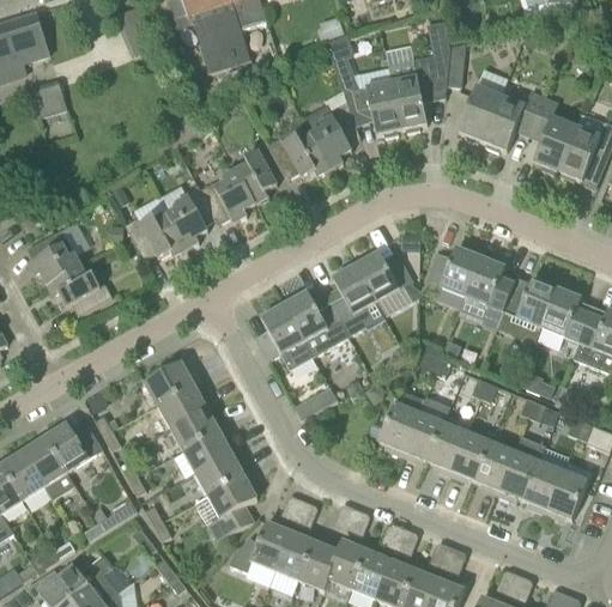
[(249,62),(240,30),(238,28),(249,24),(242,0),(167,0),(174,17),(189,12),(208,74),(249,62)]
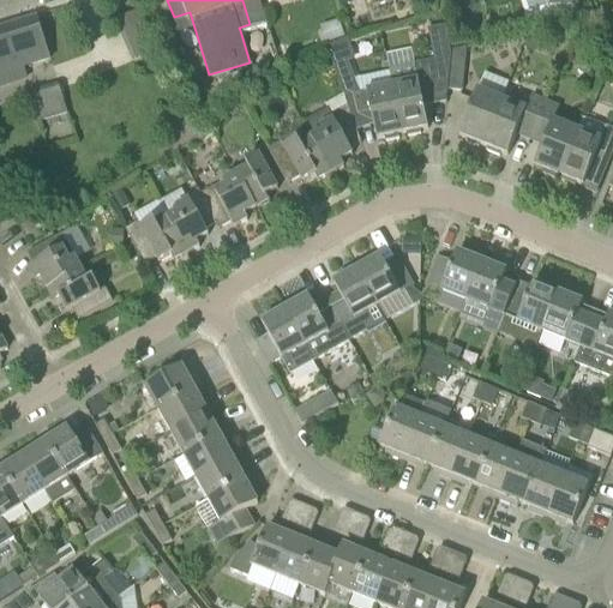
[(266,19),(262,0),(242,0),(250,24),(266,19)]
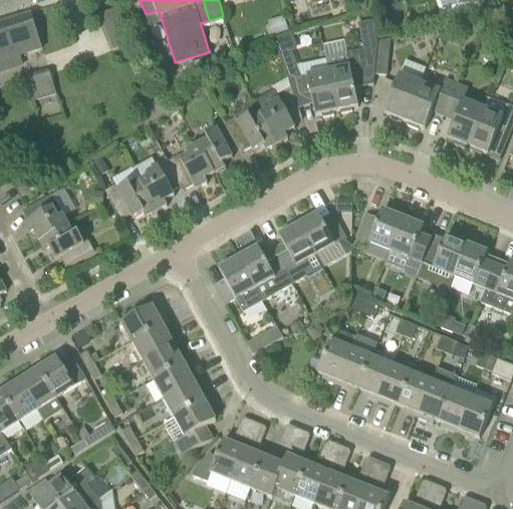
[(95,14),(99,24),(123,13),(119,3),(95,14)]
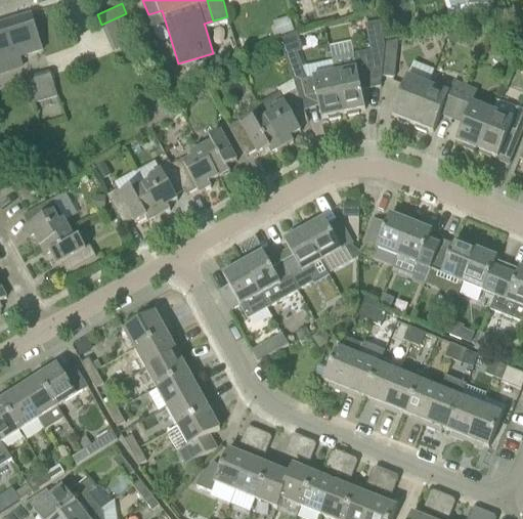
[(32,12),(0,22),(0,72),(23,65),(17,52),(41,44),(32,12)]
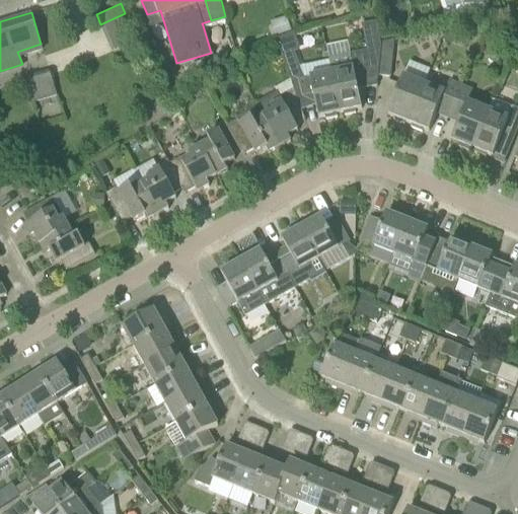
[(452,41),(457,29),(447,25),(442,37),(452,41)]
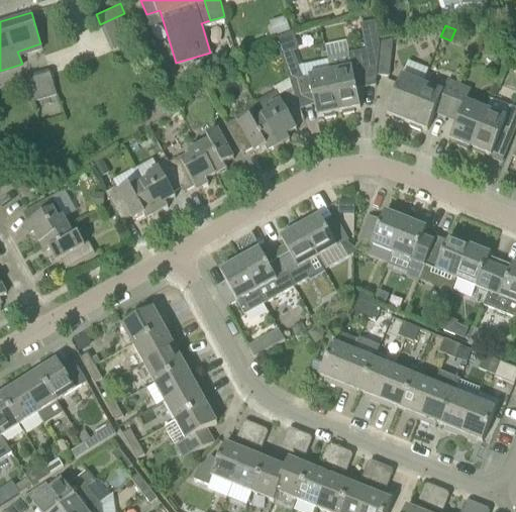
[(346,38),(328,39),(328,49),(347,49),(346,38)]
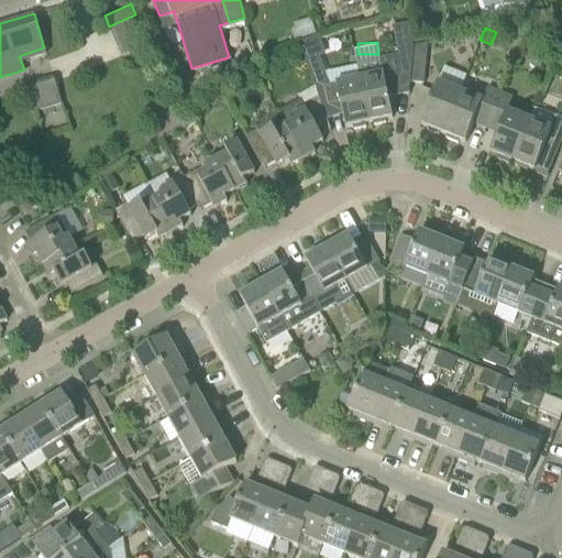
[(411,56),(410,78),(422,79),(427,47),(414,46),(411,56)]
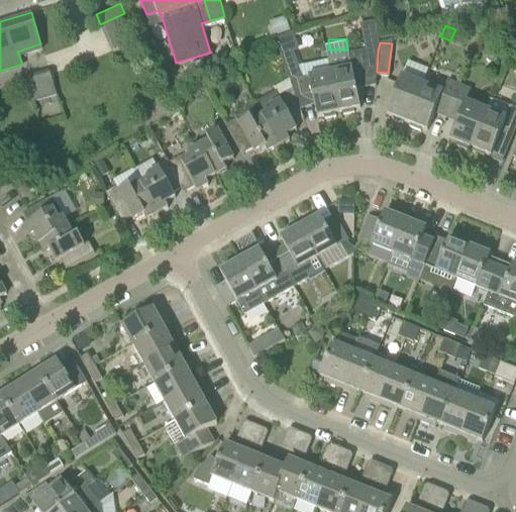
[(302,75),(298,64),(293,47),(281,52),(290,80),(297,78),(302,76),(302,75)]
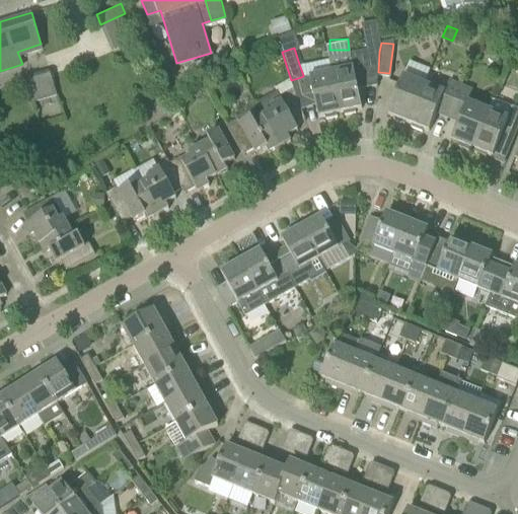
[(361,105),(350,51),(328,55),(330,70),(340,109),(343,109),(344,112),(355,109),(354,106),(361,105)]
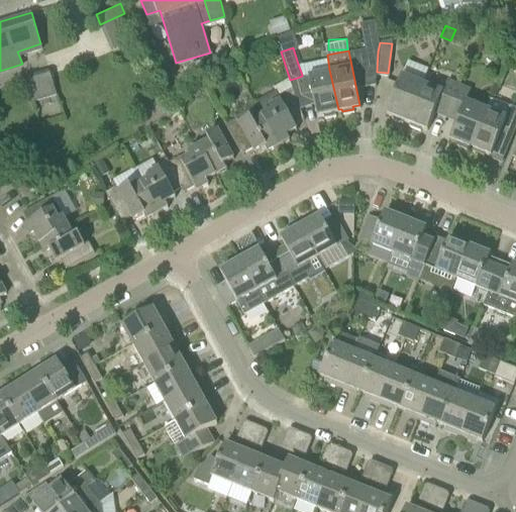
[(29,99),(56,92),(48,68),(23,74),(29,99)]
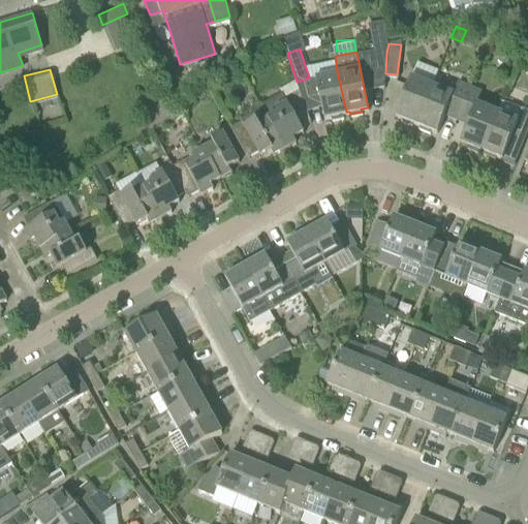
[(307,95),(319,92),(323,117),(331,115),(331,118),(343,116),(342,113),(346,112),(337,71),(315,75),(309,76),(309,78),(304,80),(307,95)]
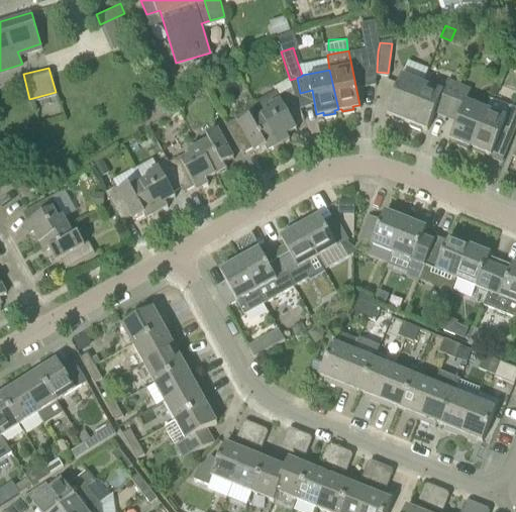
[(403,118),(406,119),(422,81),(401,72),(386,111),(392,113),(391,116),(402,120),(403,118)]
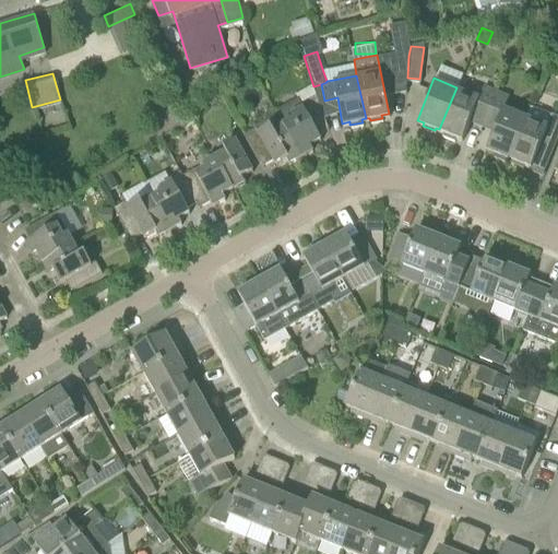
[(454,136),(462,138),(470,119),(482,124),(496,89),(484,83),(478,96),(456,87),(439,129),(443,130),(442,133),(453,138),(454,136)]
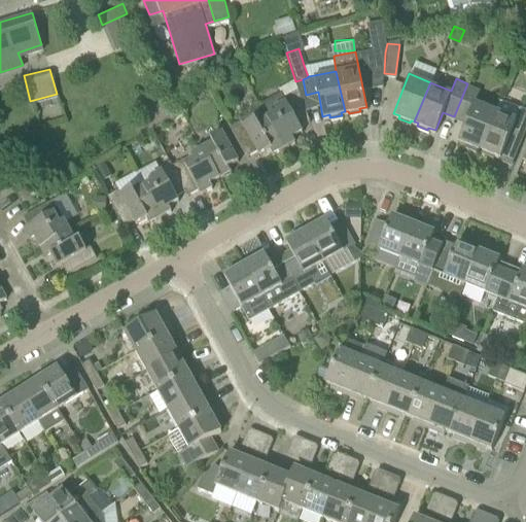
[(465,122),(458,139),(464,142),(463,144),(475,149),(476,146),(479,147),(495,108),(475,100),(479,89),(467,83),(454,116),(465,122)]
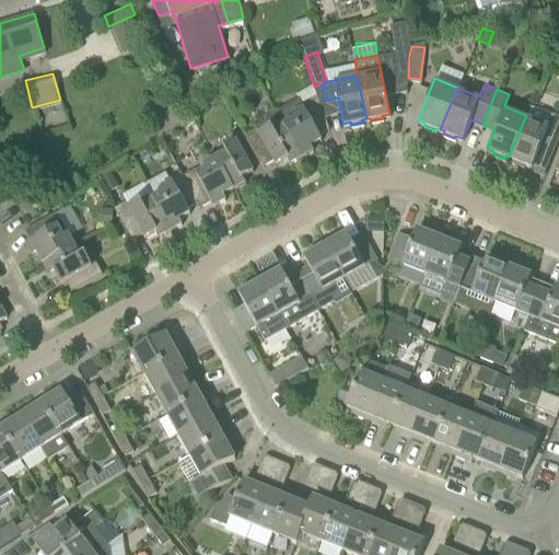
[(329,127),(325,115),(316,92),(300,102),(298,96),(276,108),(301,154),(313,148),(311,143),(321,137),(318,133),(329,127)]
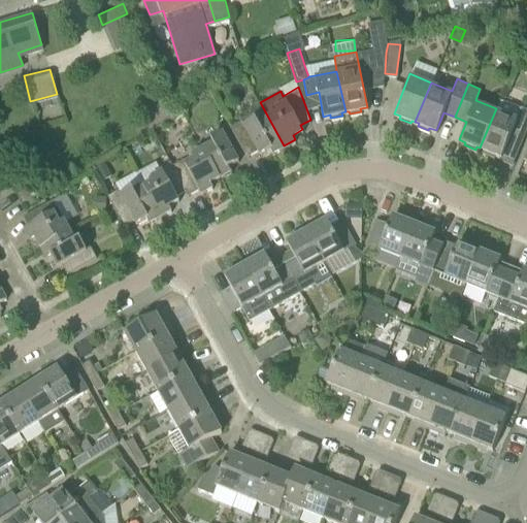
[(526,125),(526,107),(522,105),(500,97),(496,108),(480,148),(484,150),(483,152),(493,157),(494,154),(501,157),(512,134),(521,137),(512,161),(513,161),(526,125)]
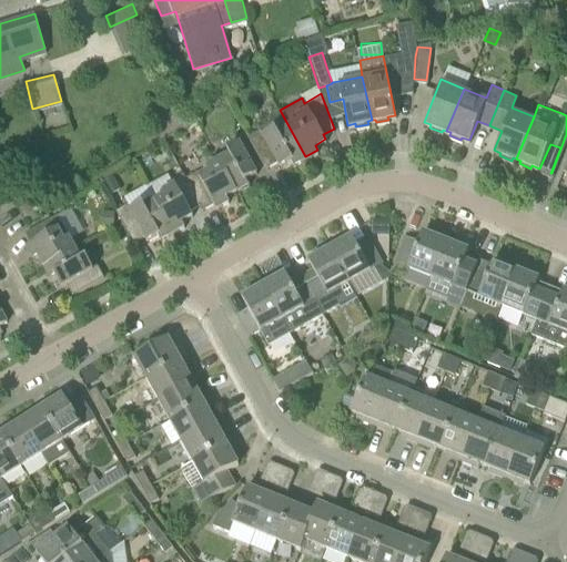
[(256,123),(259,129),(249,133),(264,161),(266,165),(277,160),(280,164),(291,159),(293,163),(305,156),(280,110),(256,123)]
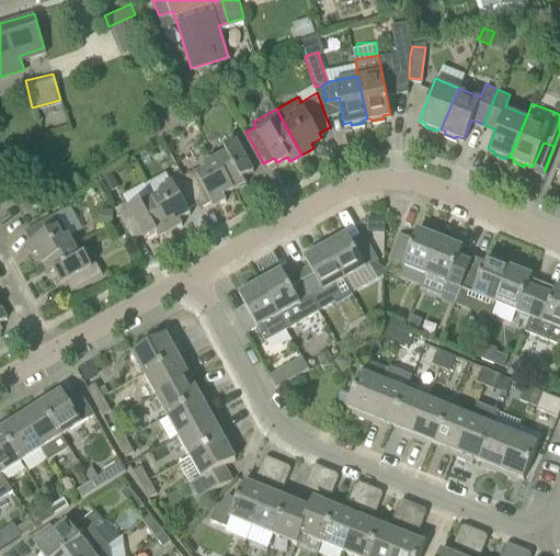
[(215,155),(233,186),(244,180),(242,176),(253,169),(250,165),(261,159),(246,132),(244,133),(242,127),(231,134),(233,138),(223,145),(226,149),(215,155)]
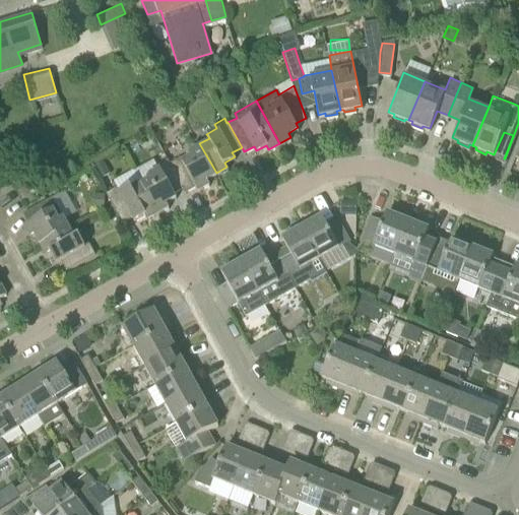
[(195,185),(197,189),(209,183),(206,178),(216,173),(199,143),(188,150),(191,155),(183,161),(180,155),(170,161),(169,162),(183,186),(185,190),(195,185)]
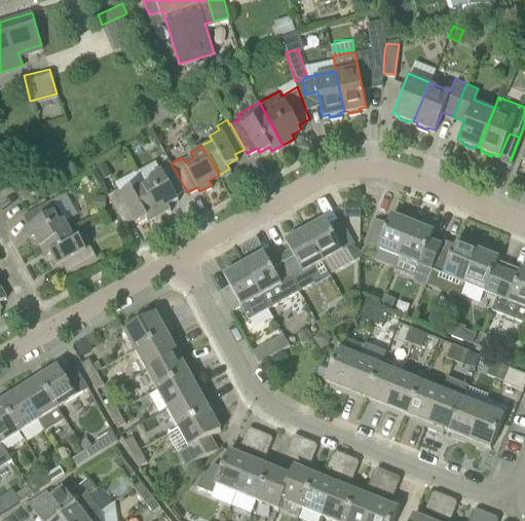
[(144,185),(160,214),(171,208),(167,203),(178,197),(176,193),(185,188),(171,163),(172,162),(169,158),(158,164),(160,170),(150,175),(153,180),(144,185)]
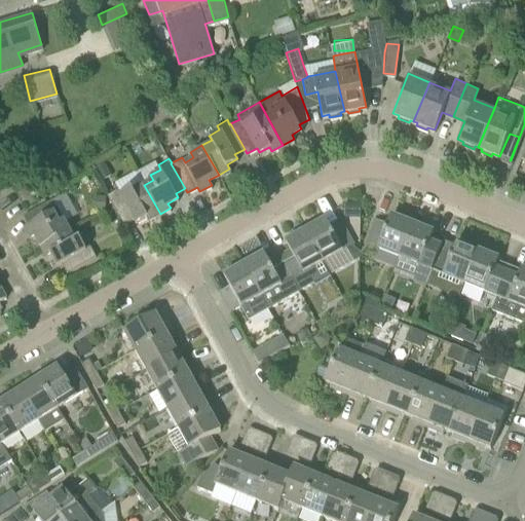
[(111,173),(105,160),(96,165),(102,178),(111,173)]
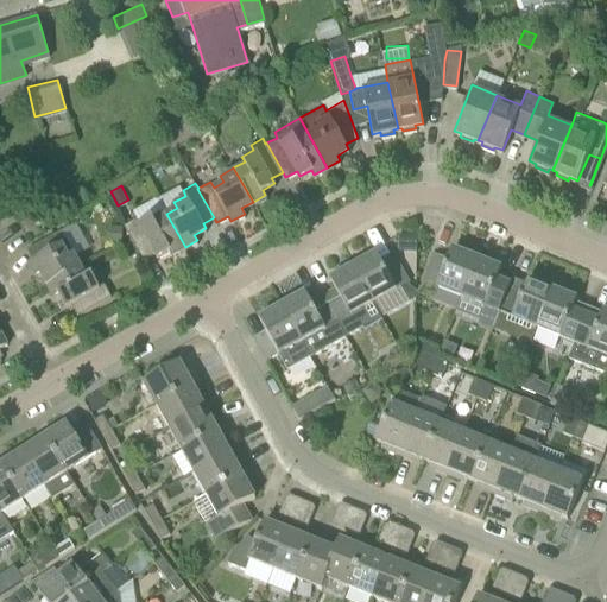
[(124,223),(143,257),(153,251),(157,255),(169,249),(171,254),(185,247),(166,214),(155,220),(152,215),(139,222),(136,216),(124,223)]
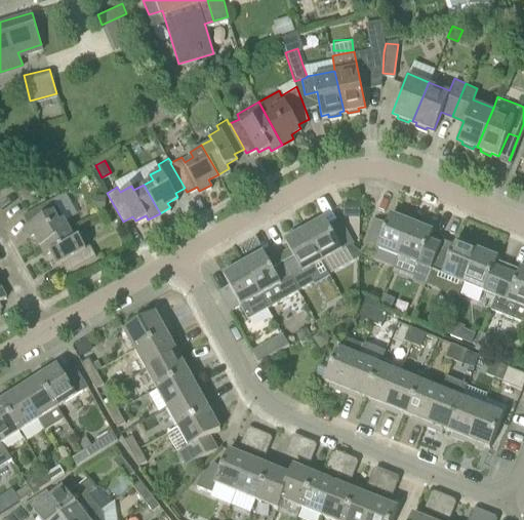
[(106,194),(92,192),(91,207),(105,208),(106,194)]
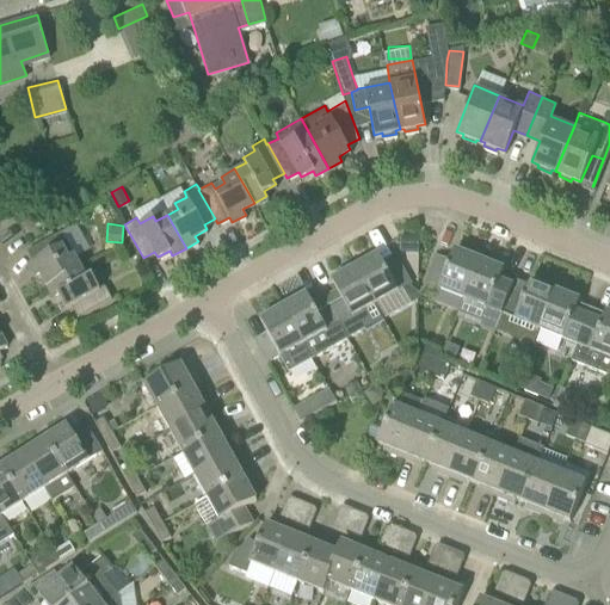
[(80,265),(61,229),(26,248),(32,260),(28,263),(35,276),(39,273),(45,284),(80,265)]
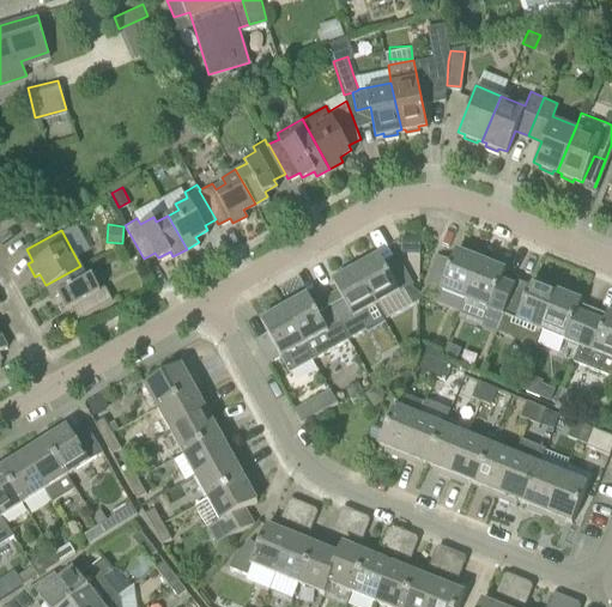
[(400,250),(418,250),(418,234),(400,234),(400,250)]
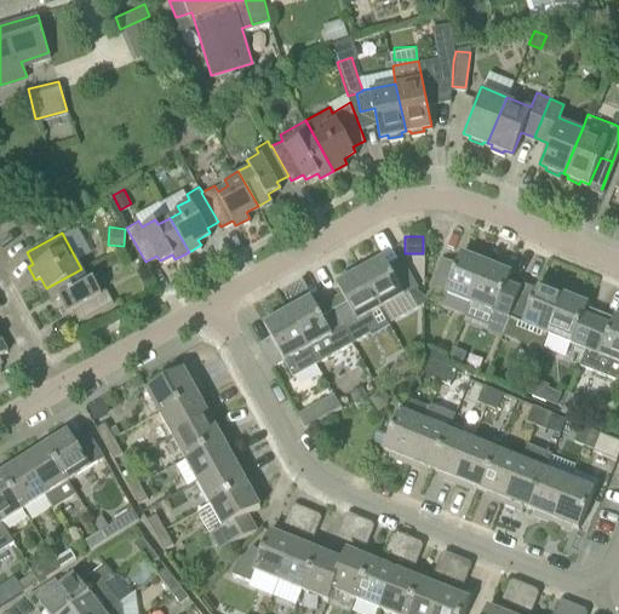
[(457,260),(442,256),(431,285),(470,299),(487,257),(475,251),(474,256),(460,251),(457,260)]
